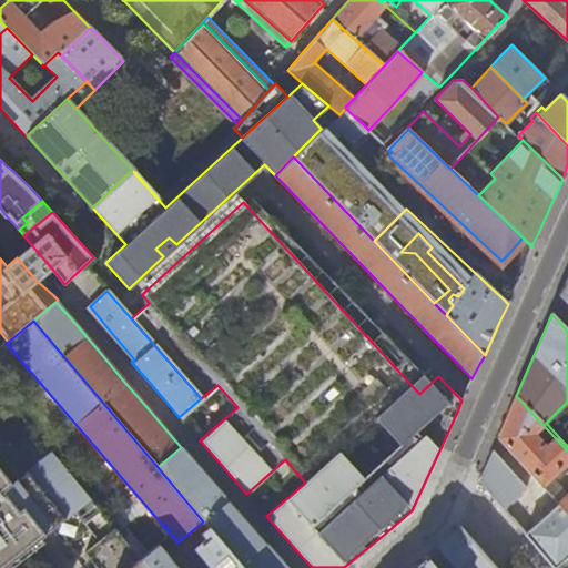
[(541,487),(567,462),(567,450),(516,396),(506,419),(498,439),(541,487)]
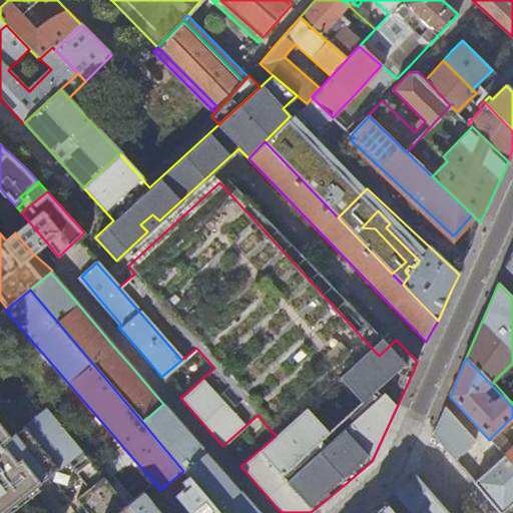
[(197,443),(163,404),(142,422),(183,471),(184,472),(206,453),(197,443)]
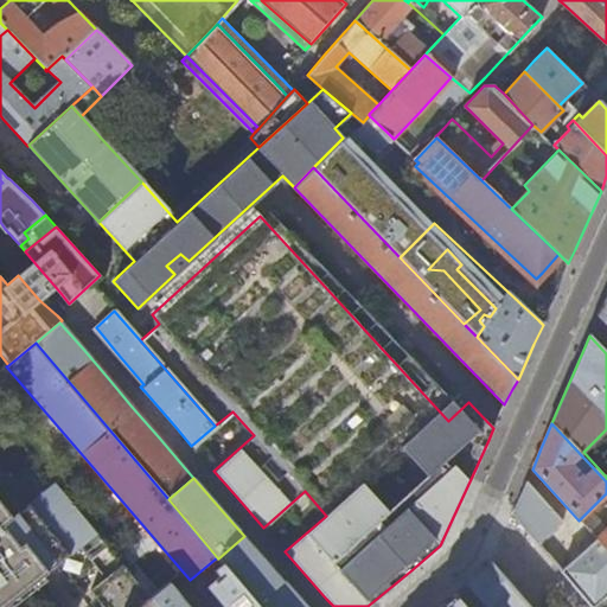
[(564,522),(528,479),(518,499),(512,513),(522,524),(538,544),(564,522)]
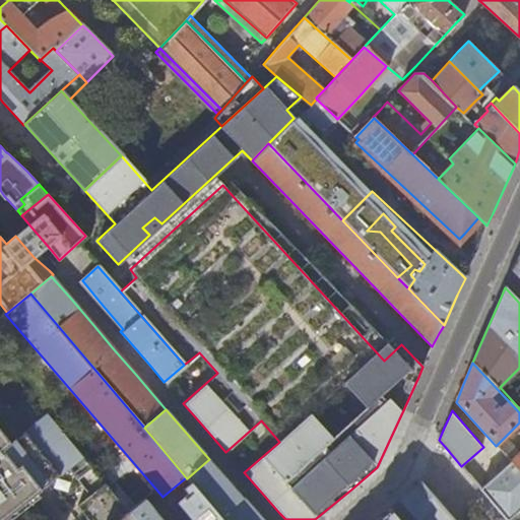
[(40,494),(69,469),(91,496),(79,506),(89,519),(135,519),(129,513),(47,412),(10,443),(0,430),(0,519),(12,519),(42,497),(40,494)]
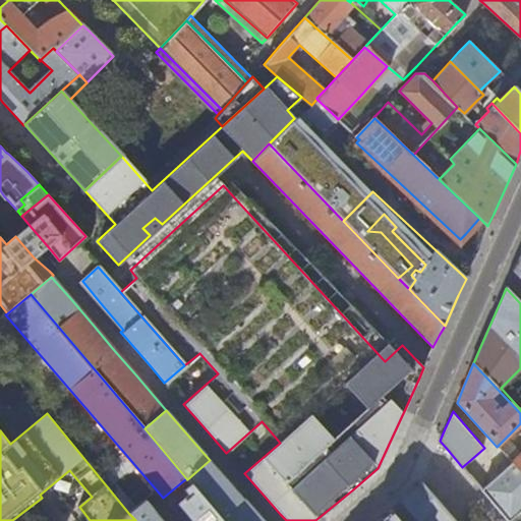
[(520,454),(512,463),(520,473),(520,454)]
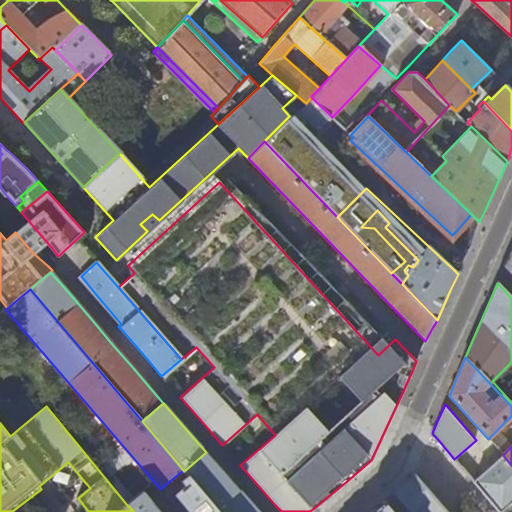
[(240,491),(206,452),(184,471),(187,475),(216,509),(240,491)]
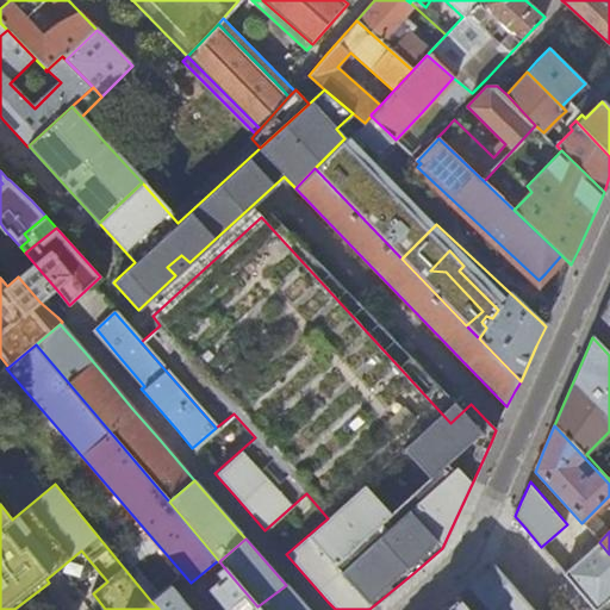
[(596,609),(609,597),(609,554),(599,542),(564,573),(582,593),(595,609),(596,609)]
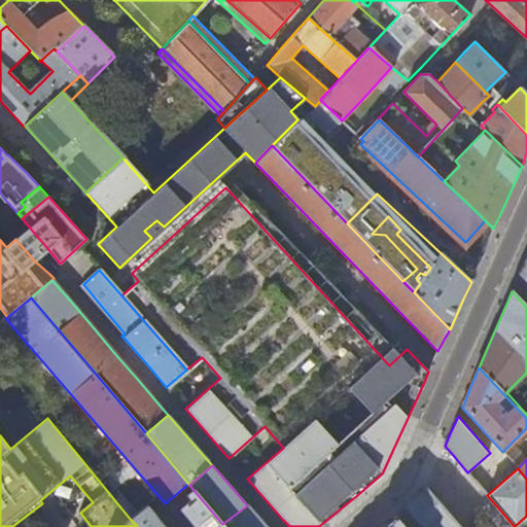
[(163,526),(161,523),(154,526),(224,526),(222,524),(192,489),(182,498),(185,502),(179,506),(196,526),(163,526)]
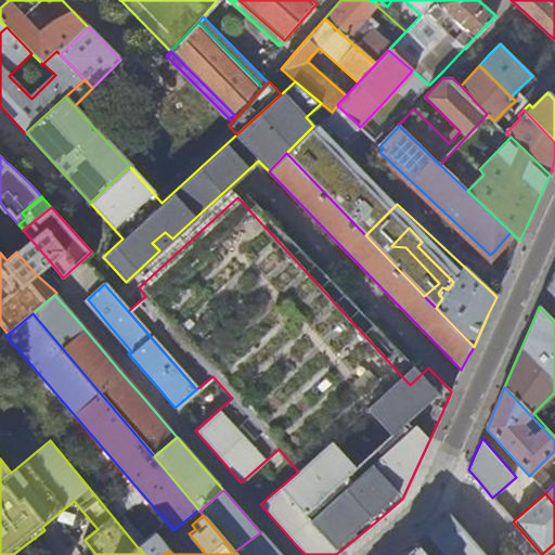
[(483,554),(480,551),(459,525),(449,515),(435,527),(427,534),(444,554),(483,554)]
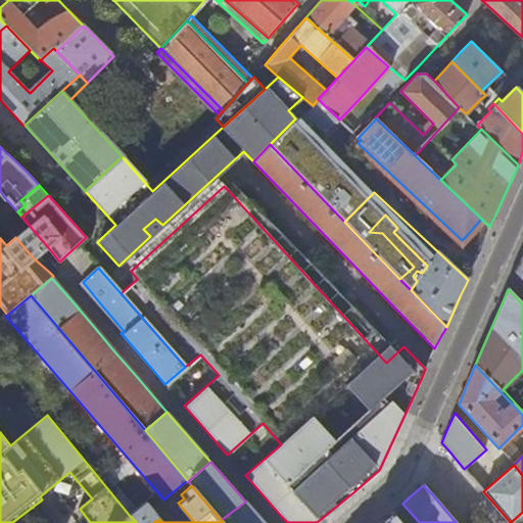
[(264,522),(245,502),(221,520),(223,522),(264,522)]
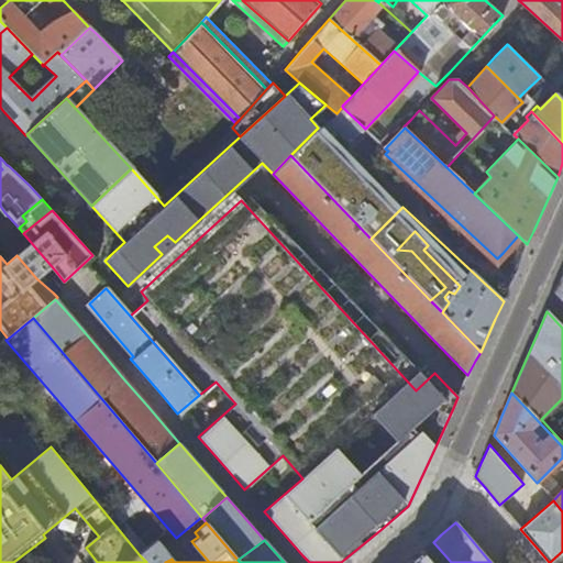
[(165,562),(172,559),(157,541),(140,555),(146,562),(165,562)]
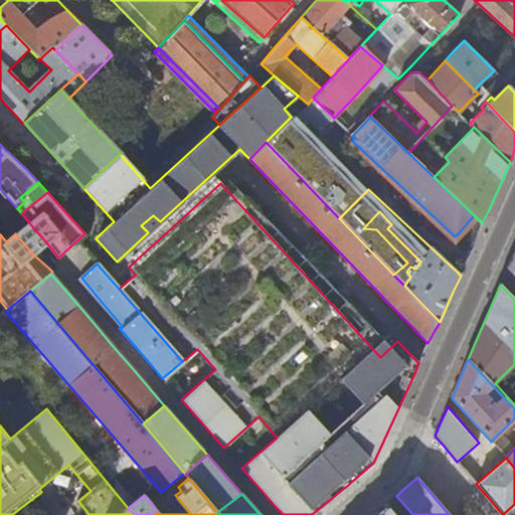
[(373,514),(395,514),(386,504),(373,514)]
